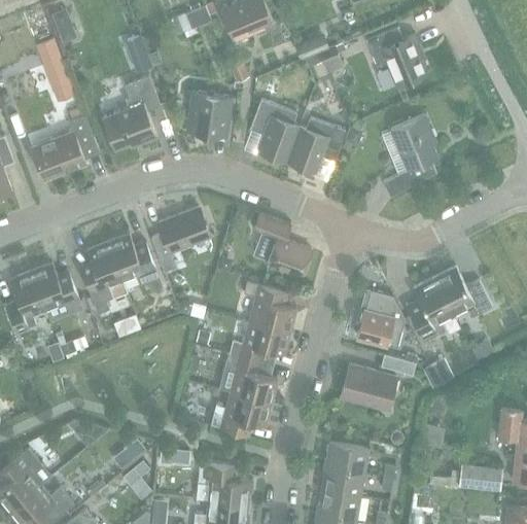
[(262,0),(247,0),(220,11),(233,42),(273,25),(262,0)]
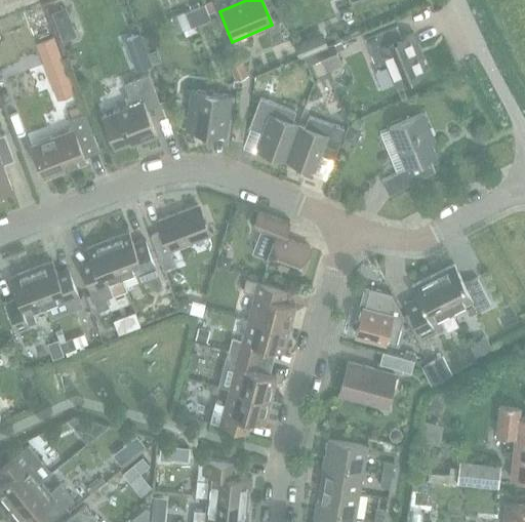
[(191,29),(210,21),(204,5),(185,13),(191,29)]
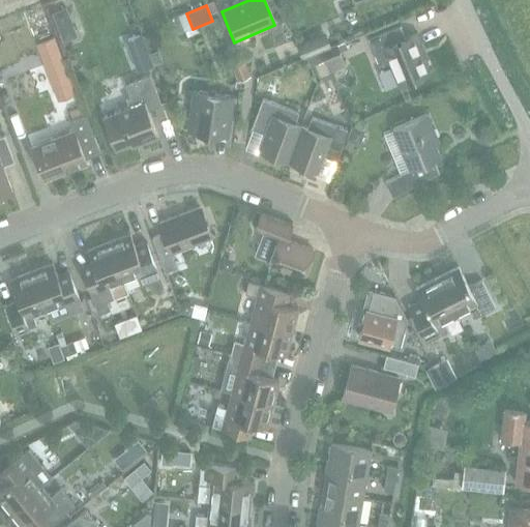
[(399,28),(367,40),(379,69),(388,65),(398,88),(430,75),(420,52),(422,51),(416,35),(405,40),(399,28)]
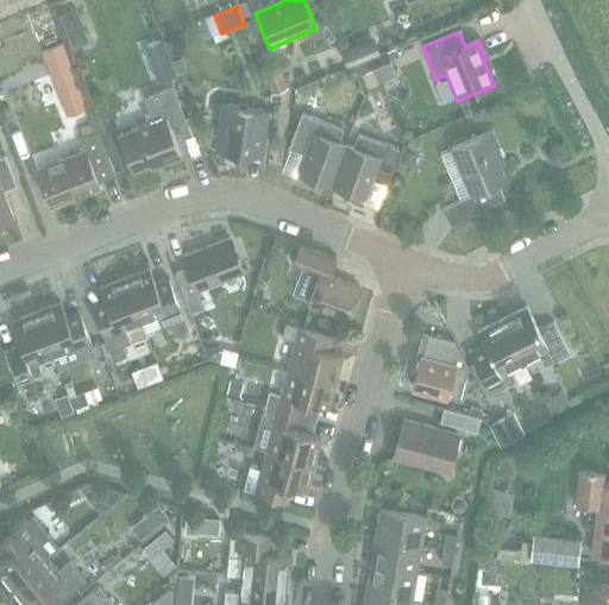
[(366,61),(377,86),(397,77),(387,52),(366,61)]
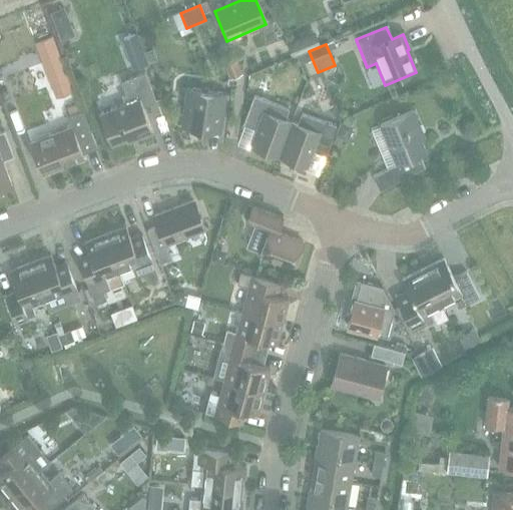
[(222,63),(229,80),(242,74),(235,57),(222,63)]
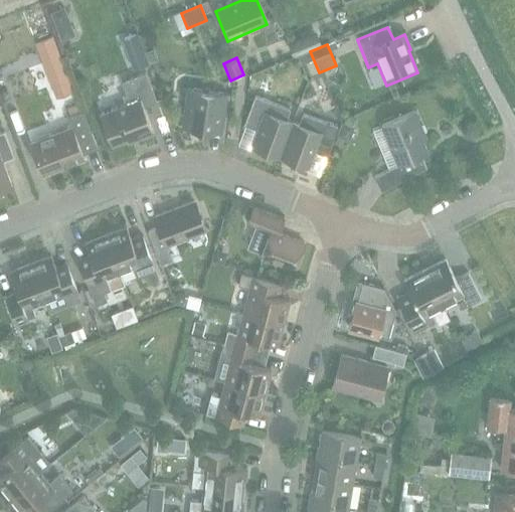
[(100,116),(112,147),(137,137),(138,141),(153,135),(143,109),(156,104),(145,74),(121,84),(126,97),(122,99),(125,107),(100,116)]
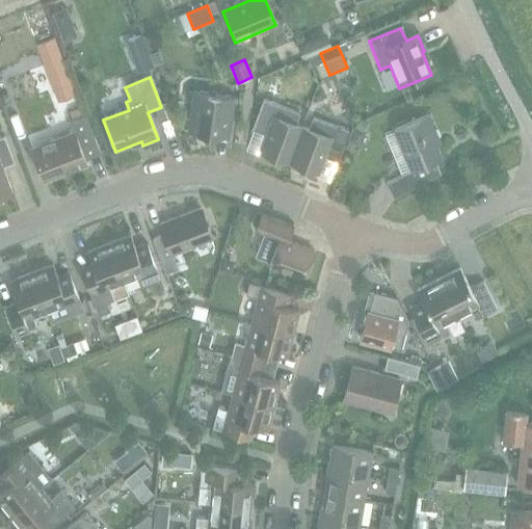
[(234,100),(192,94),(187,132),(215,136),(216,130),(230,131),(234,100)]
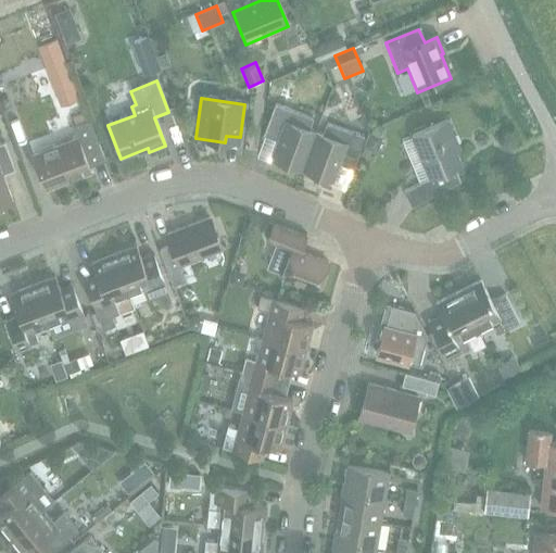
[(302,171),(306,158),(315,135),(308,132),(313,121),(275,107),(263,137),(277,142),(272,160),(302,171)]
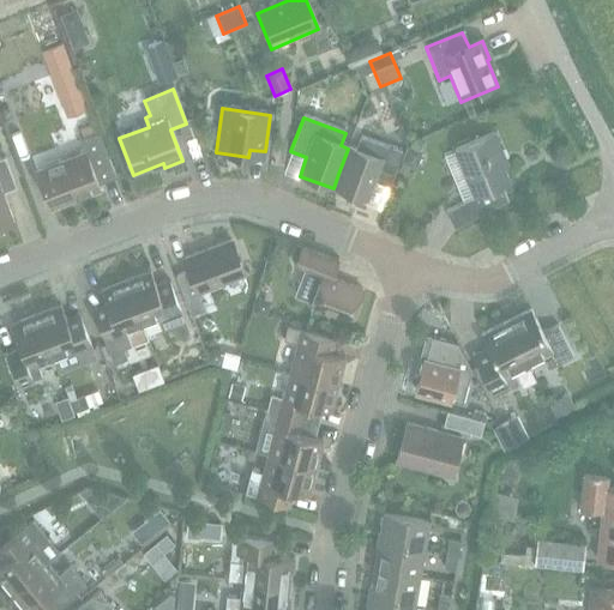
[(36,174),(50,209),(100,189),(97,186),(115,179),(98,134),(79,142),(84,155),(36,174)]
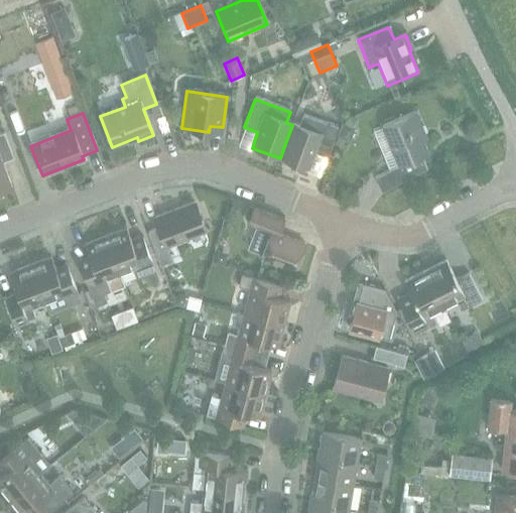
[(428,155),(424,146),(418,132),(421,130),(415,114),(382,128),(399,167),(374,178),(381,194),(426,169),(421,157),(428,155)]
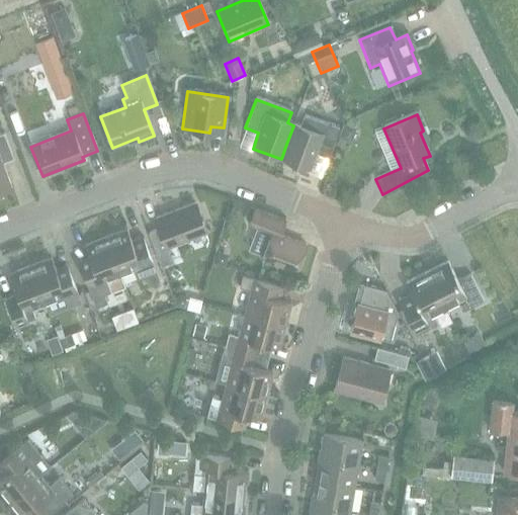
[(329,159),(333,147),(339,131),(304,116),(299,127),(293,125),(285,147),(281,159),(310,170),(316,154),(329,159)]
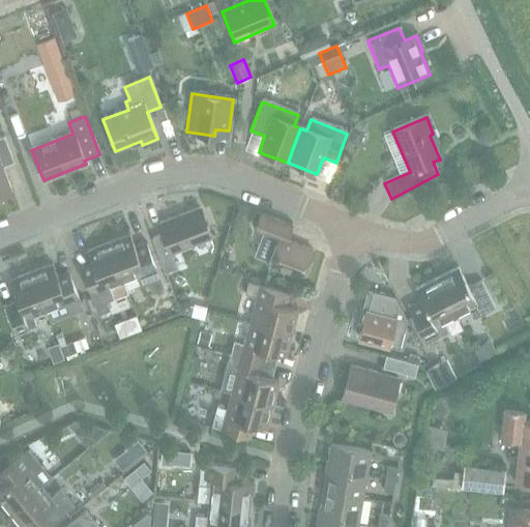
[(13,164),(8,150),(4,137),(0,138),(0,196),(11,193),(2,169),(13,164)]
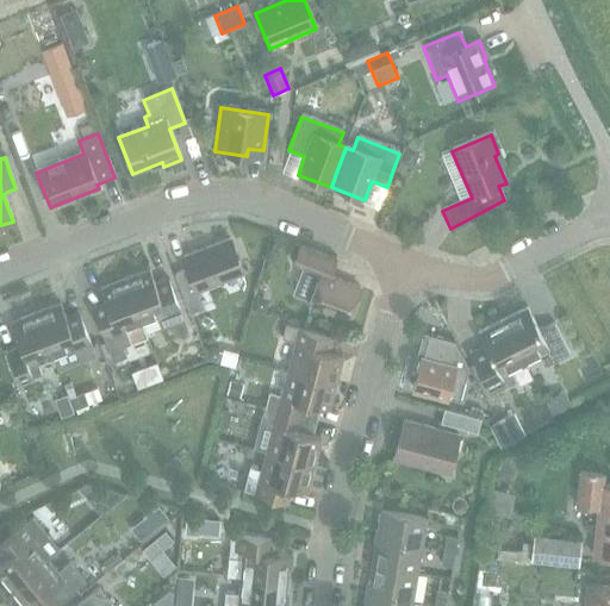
[(197,292),(242,274),(230,242),(186,257),(182,260),(187,272),(174,276),(182,299),(190,316),(204,311),(197,292)]
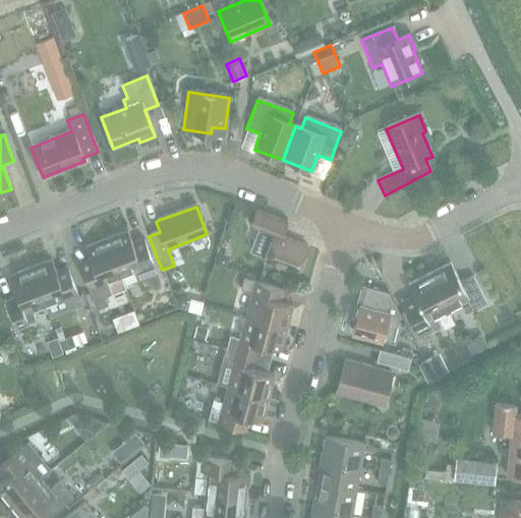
[(264,257),(264,259),(298,272),(307,248),(281,238),(286,223),(255,212),(250,227),(258,230),(250,252),(264,257)]
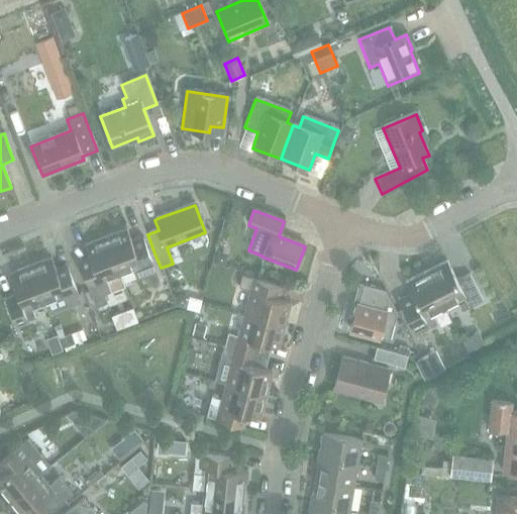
[(126,230),(105,238),(119,276),(132,271),(136,281),(144,278),(147,287),(160,283),(149,255),(147,252),(136,257),(126,230)]
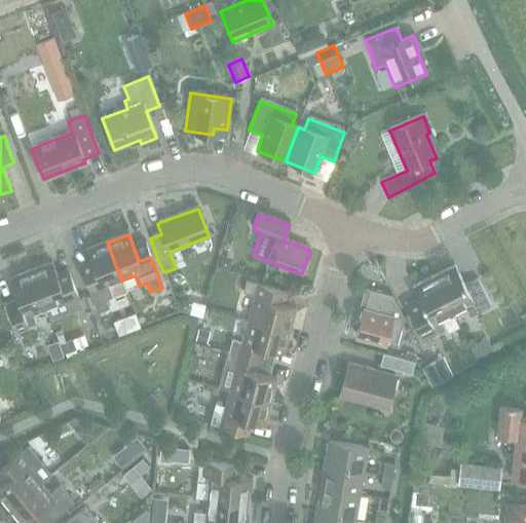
[(121,281),(107,243),(86,251),(97,277),(84,282),(90,297),(97,314),(109,309),(106,301),(126,294),(121,281)]
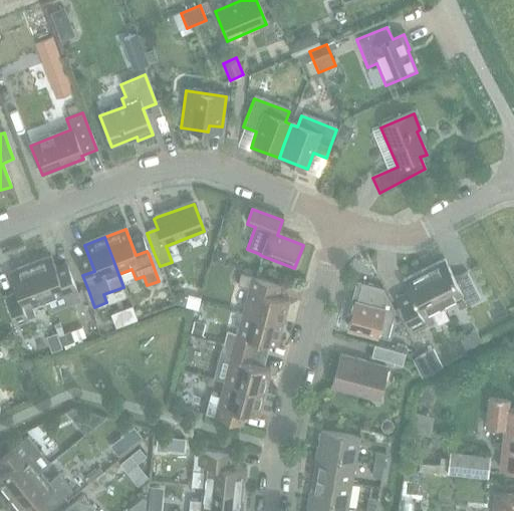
[(226,254),(215,251),(213,261),(223,264),(226,254)]
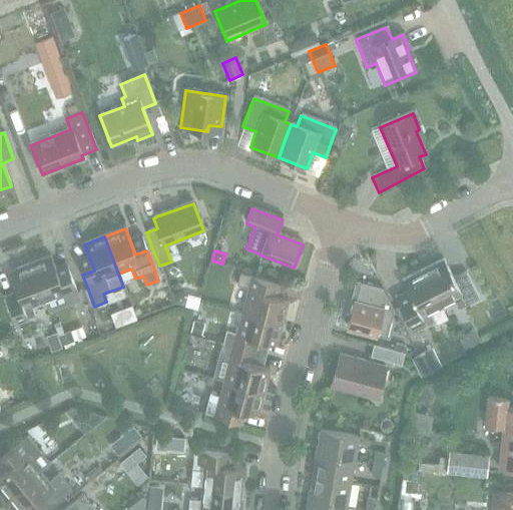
[(50,257),(30,265),(44,302),(57,298),(61,307),(80,300),(69,274),(58,278),(50,257)]
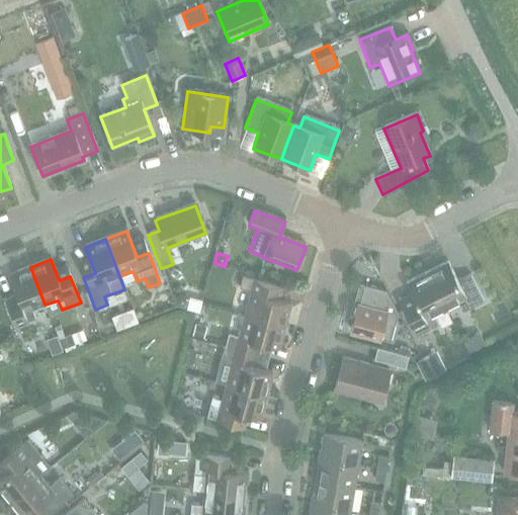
[(447,263),(427,273),(444,310),(457,303),(462,314),(484,303),(470,276),(457,282),(447,263)]
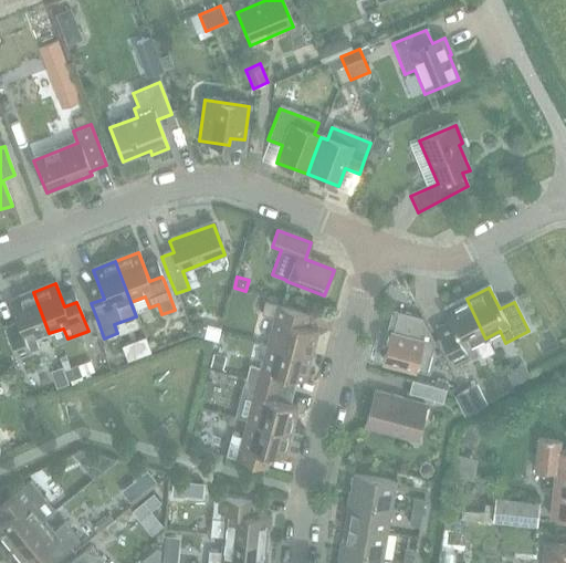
[(49,333),(33,292),(10,301),(19,324),(7,329),(18,357),(39,350),(34,339),(49,333)]
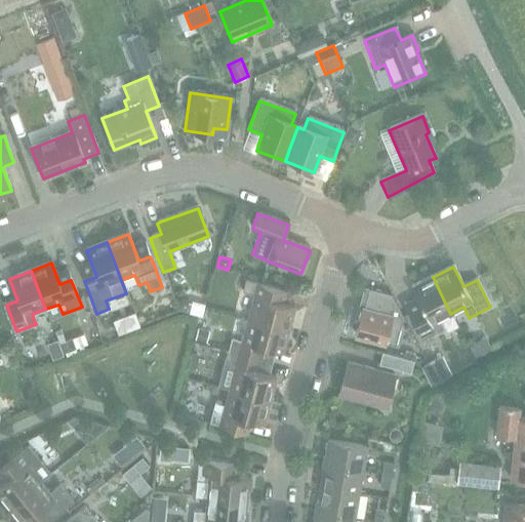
[(450,314),(433,277),(411,288),(421,308),(408,315),(421,342),(443,330),(438,320),(450,314)]
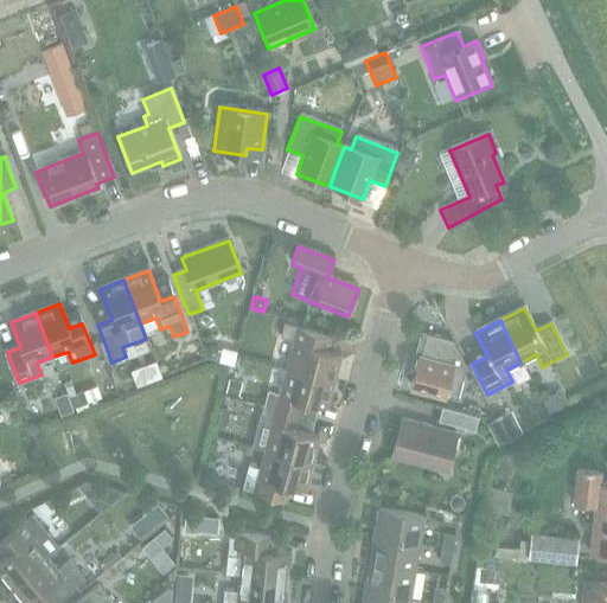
[(294,342),(287,370),(333,383),(340,354),(319,350),(323,335),(285,325),(280,339),(294,342)]
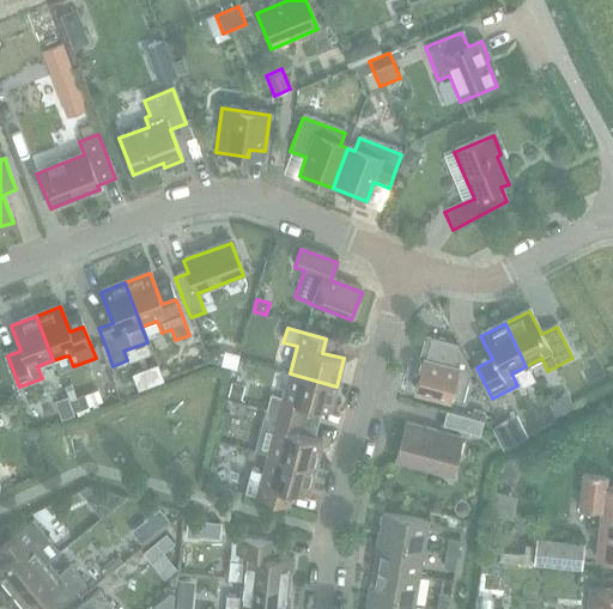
[(471,372),(456,345),(430,339),(424,361),(423,361),(414,394),(461,406),(471,372)]
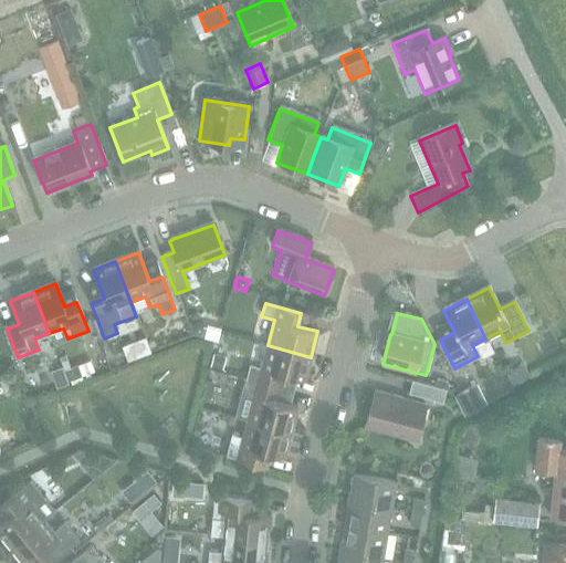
[(196,323),(190,329),(192,336),(213,342),(218,343),(220,332),(221,330),(196,323)]
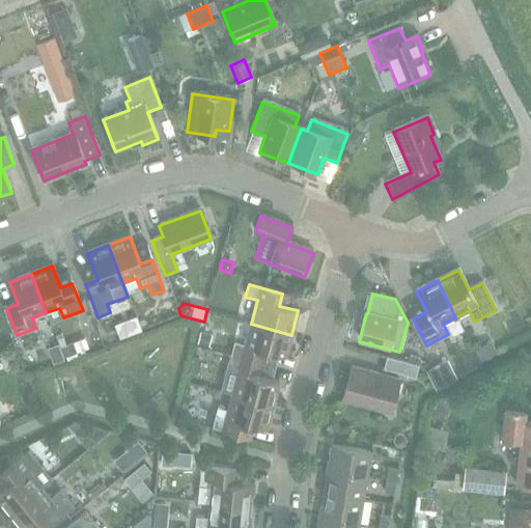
[(136,317),(114,326),(119,339),(141,331),(136,317)]
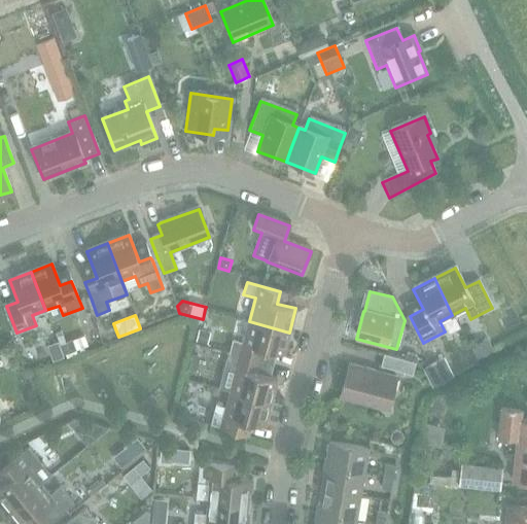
[(289,333),(249,321),(243,344),(233,341),(229,354),(267,364),(270,352),(283,356),(289,333)]
